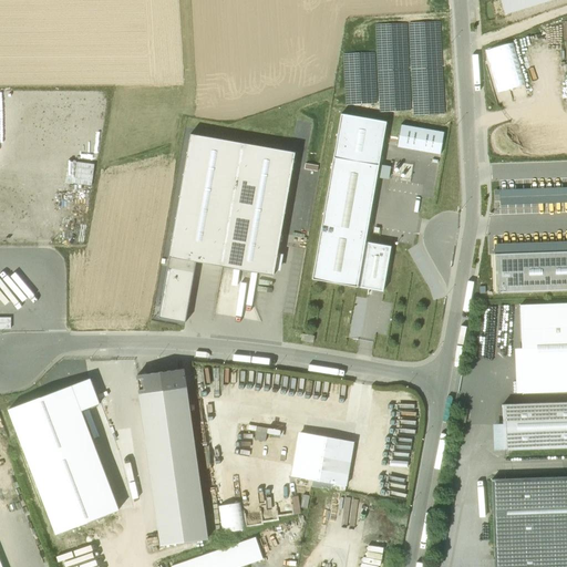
[(501,0),(505,13),(550,0),(501,0)]
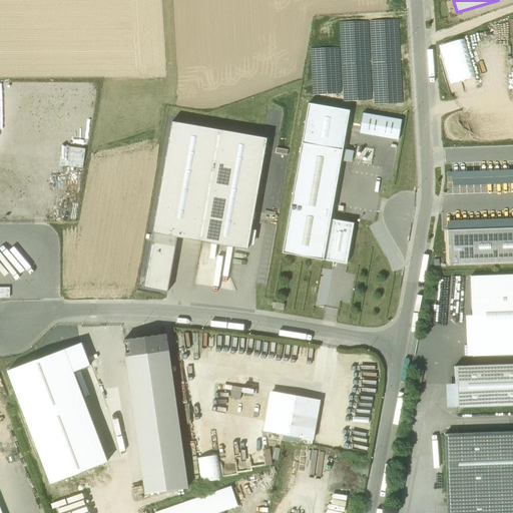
[(463,87),(476,82),(472,70),(459,74),(463,87)]
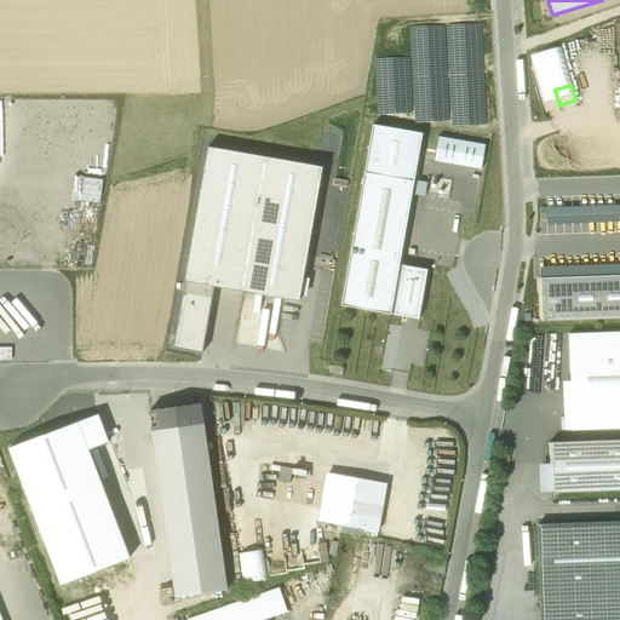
[(423,135),(373,125),(365,173),(414,182),(423,135)]
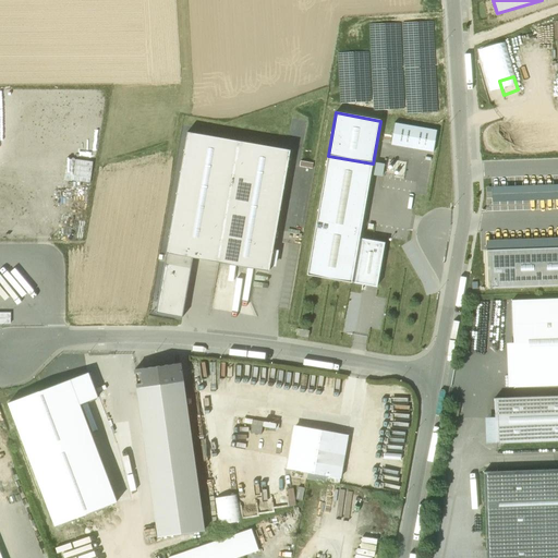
[(390,145),(433,153),(437,131),(395,123),(390,145)]
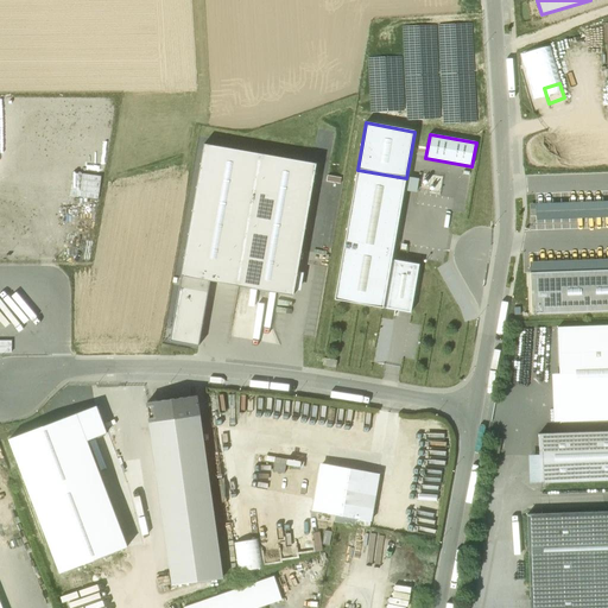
[(315,164),(207,144),(182,277),(210,282),(291,297),(315,164)]
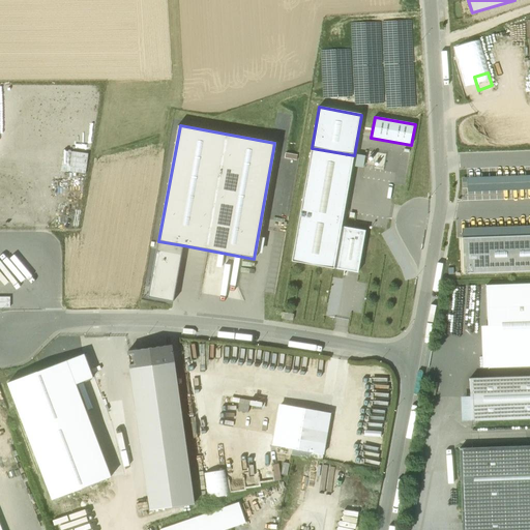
[(312,148),(292,262),(333,269),(341,228),(354,155),(312,148)]
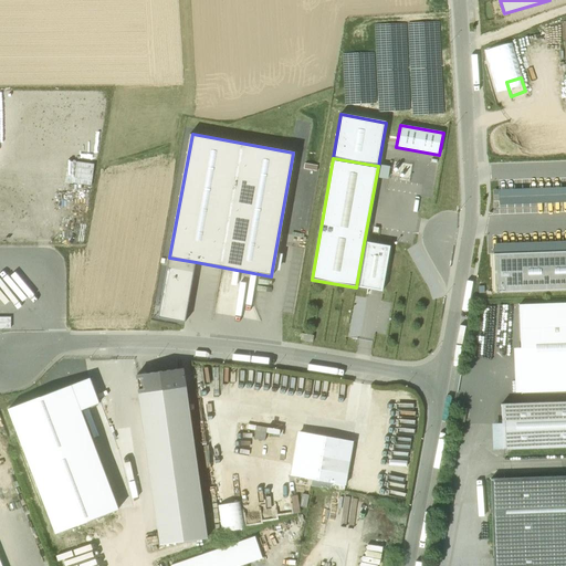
[(493,254),(565,252),(565,241),(493,244),(493,254)]
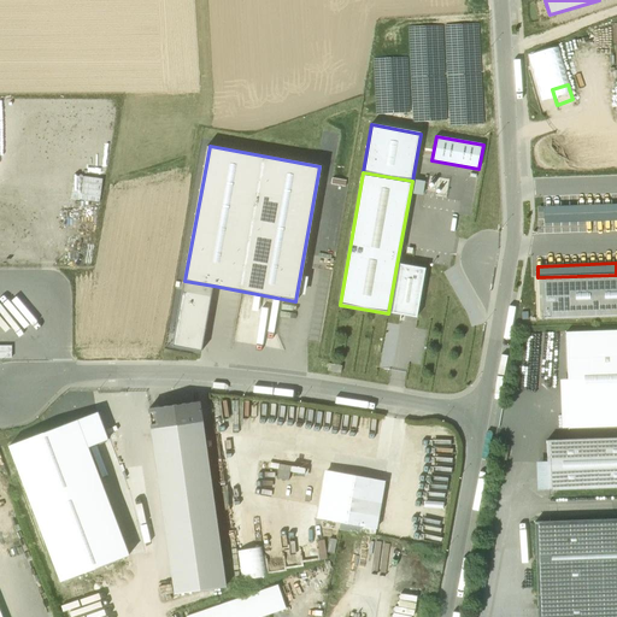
[(425,269),(400,264),(399,265),(397,265),(388,312),(392,312),(391,313),(417,318),(425,269)]
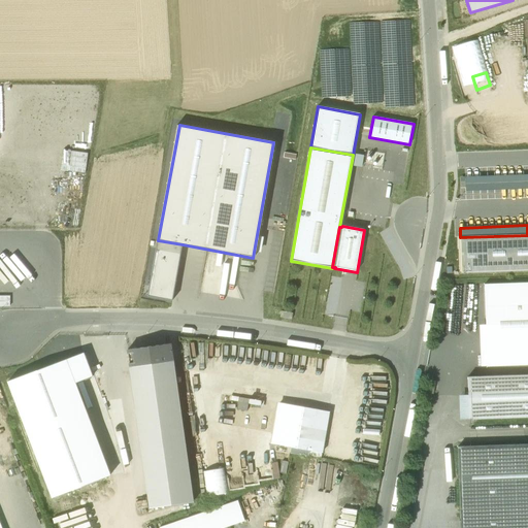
[(461,274),(527,271),(527,235),(460,237),(461,274)]
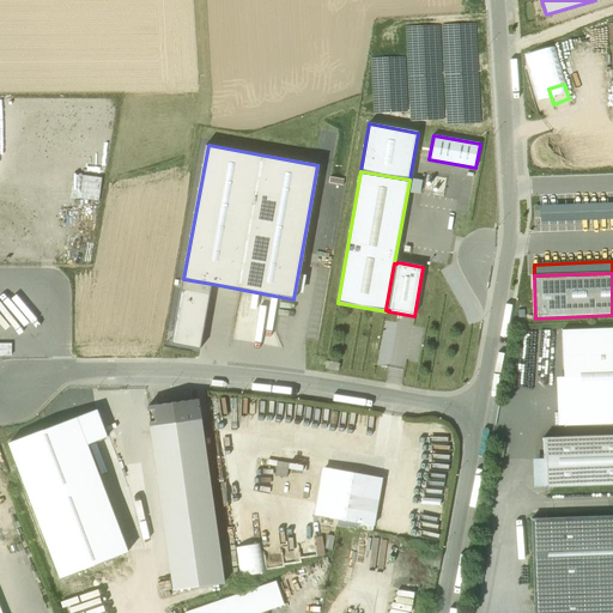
[(212,284),(183,279),(173,344),(201,349),(212,284)]
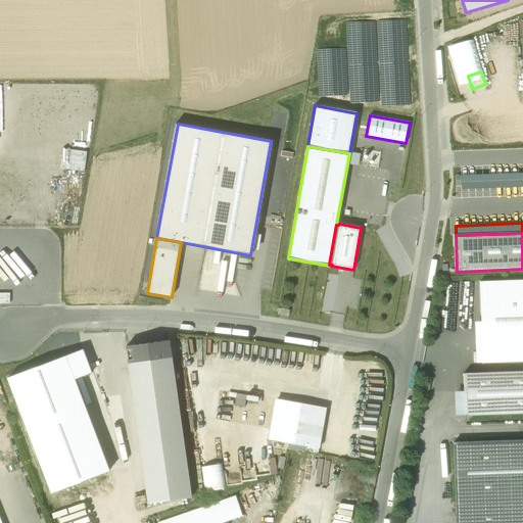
[(522,278),(480,280),(483,362),(522,360),(522,278)]
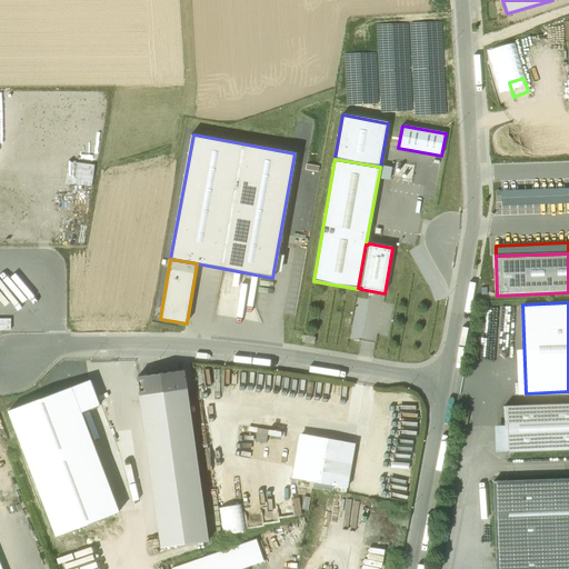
[(141,397),(189,390),(186,370),(138,377),(141,397)]
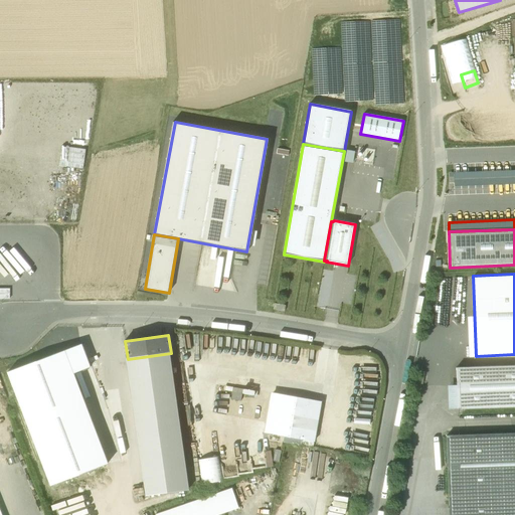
[(8,372),(51,486),(107,464),(72,373),(91,366),(82,344),(8,372)]
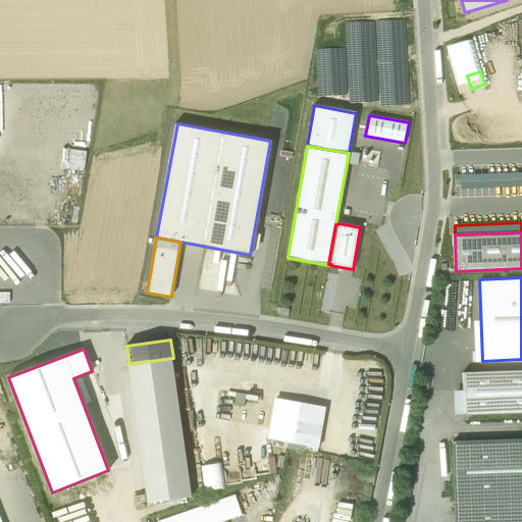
[(173,358),(129,364),(148,502),(193,496),(173,358)]
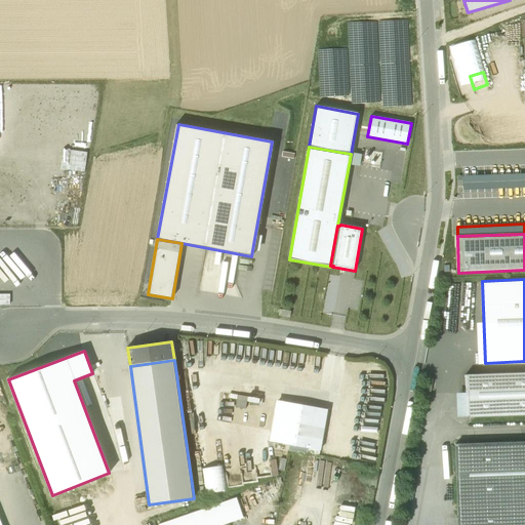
[(524,372),(465,375),(466,417),(524,414),(524,372)]
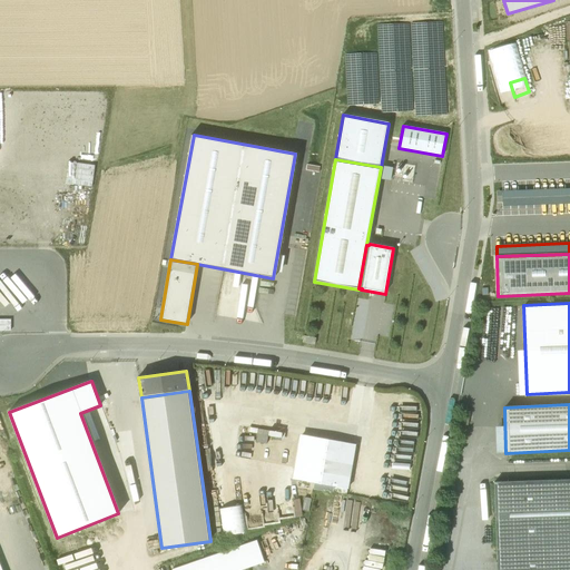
[(293,480),(321,484),(328,441),(301,435),(293,480)]
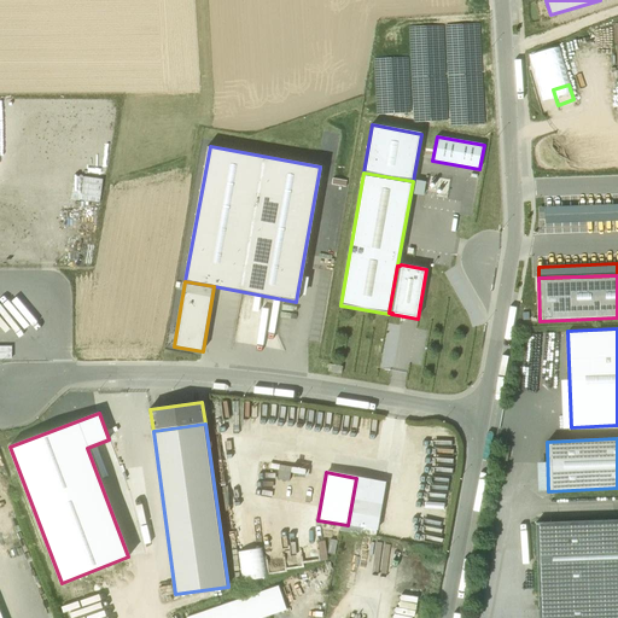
[(385,483),(356,478),(348,525),(377,530),(385,483)]
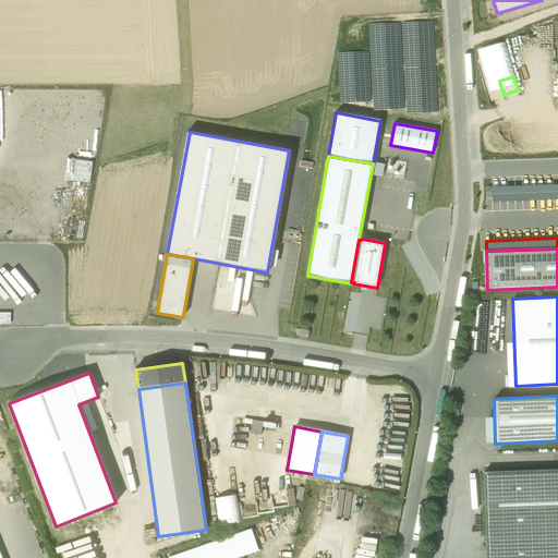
[(557,557),(557,470),(483,472),(486,557),(557,557)]
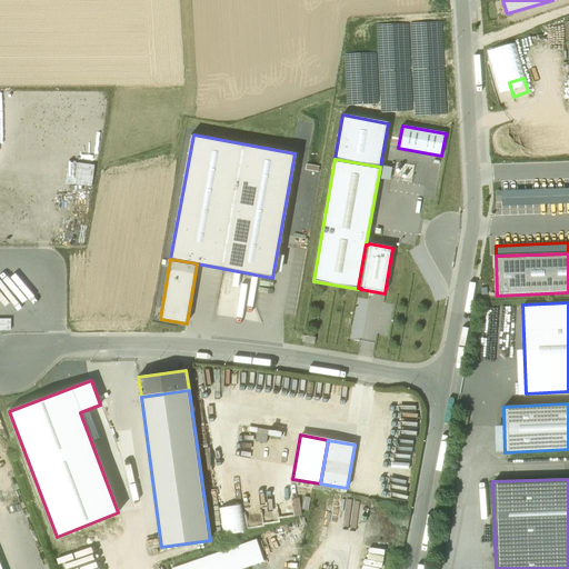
[(221,535),(245,531),(242,503),(219,506),(221,535)]
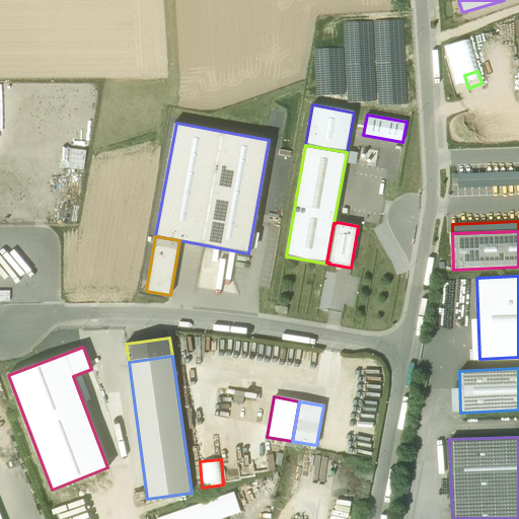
[(234,490),(157,516),(158,518),(217,518),(241,511),(234,490)]
